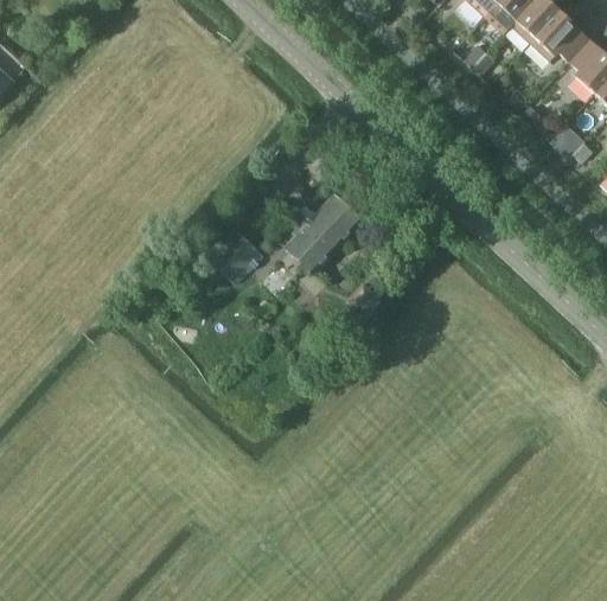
[(466,0),(483,16),(493,4),(493,5),(498,0),(466,0)]
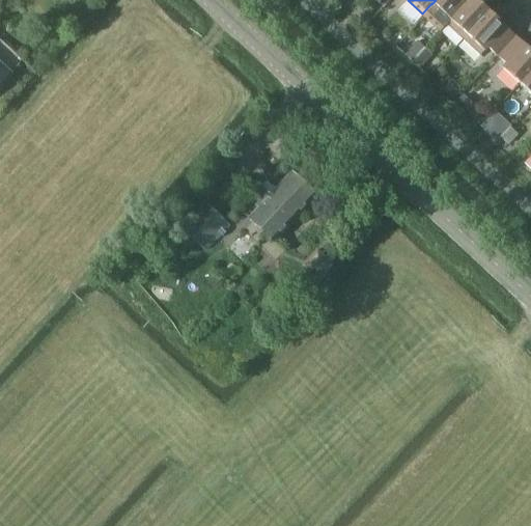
[(448,20),(466,0),(436,0),(431,4),(448,20)]
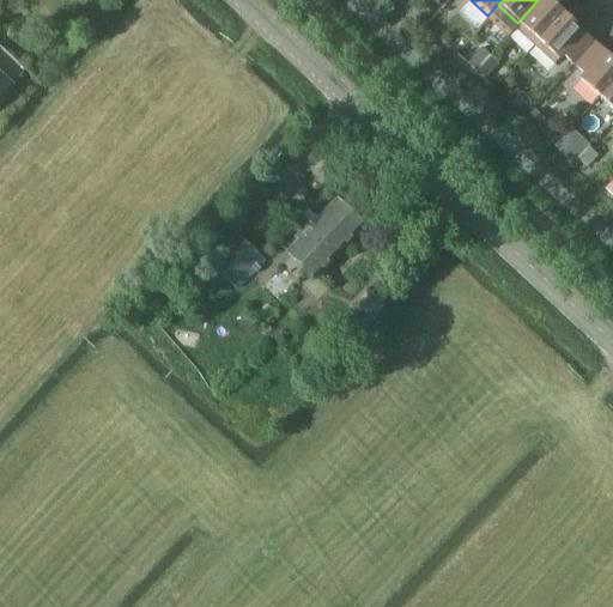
[(536,40),(565,8),(556,0),(538,0),(517,23),(536,40)]
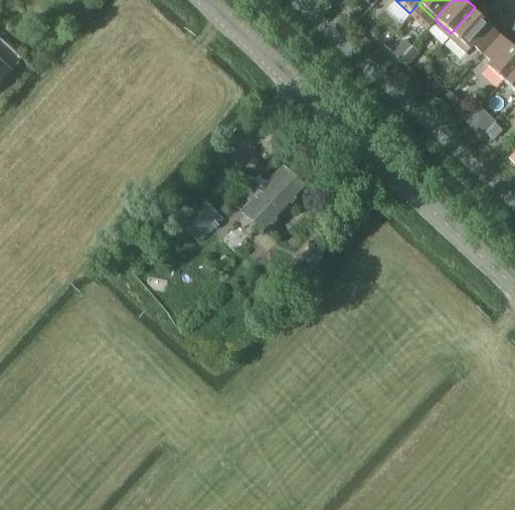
[(483,50),(501,31),(475,7),(451,33),(467,48),(474,41),(483,50)]
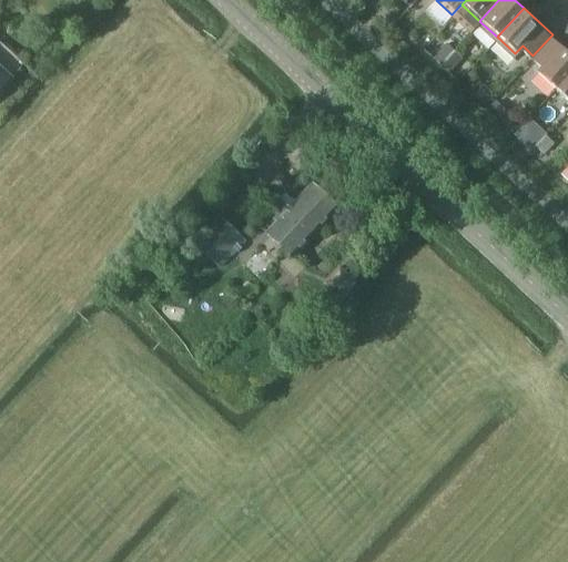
[(557,85),(567,73),(567,40),(566,39),(561,42),(553,34),(533,55),(541,63),(538,68),(557,85)]
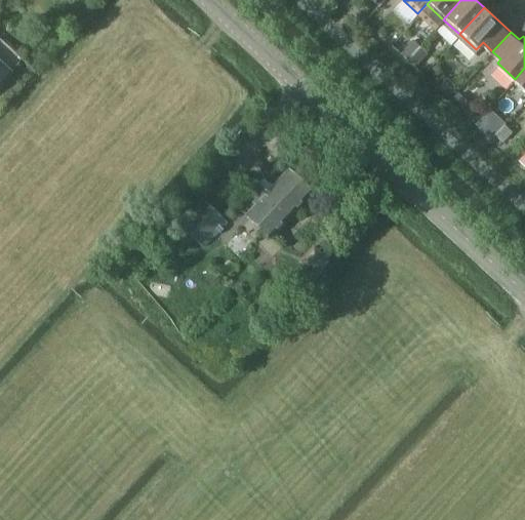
[(413,37),(404,47),(411,53),(420,44),(413,37)]
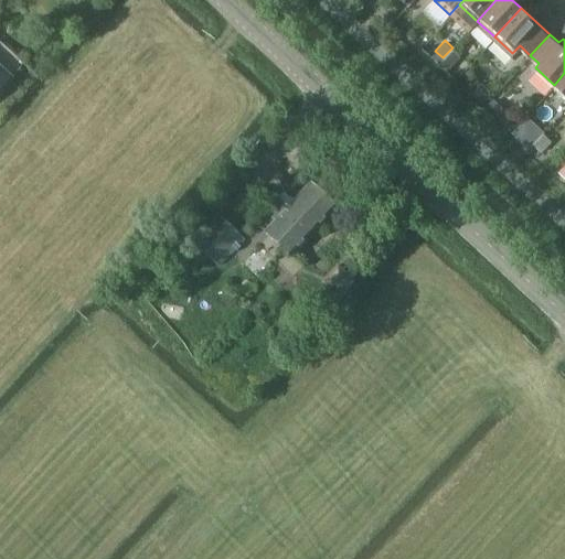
[(450,65),(460,54),(452,47),(443,57),(450,65)]
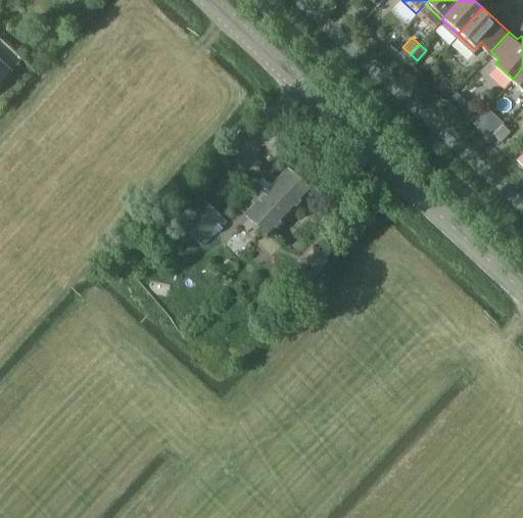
[(0,78),(10,67),(0,57),(0,78)]
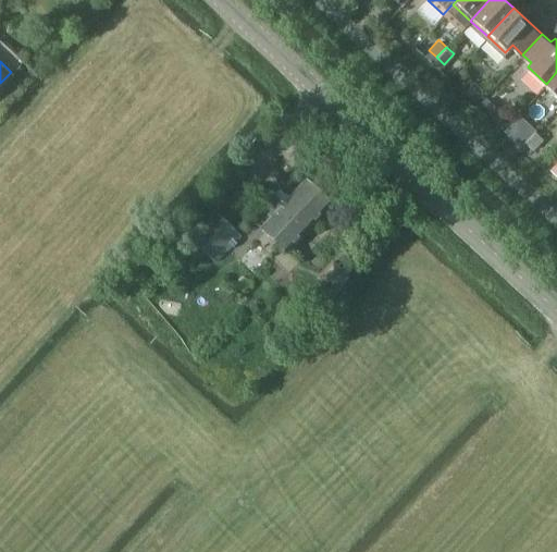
[(556,93),(556,72),(546,84),(556,93)]
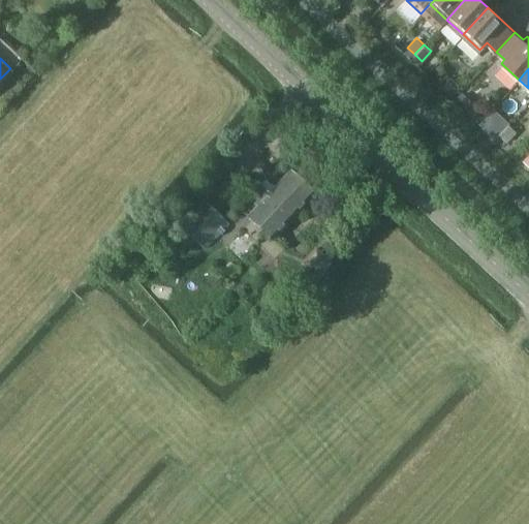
[(501,116),(492,126),(500,132),(509,123),(501,116)]
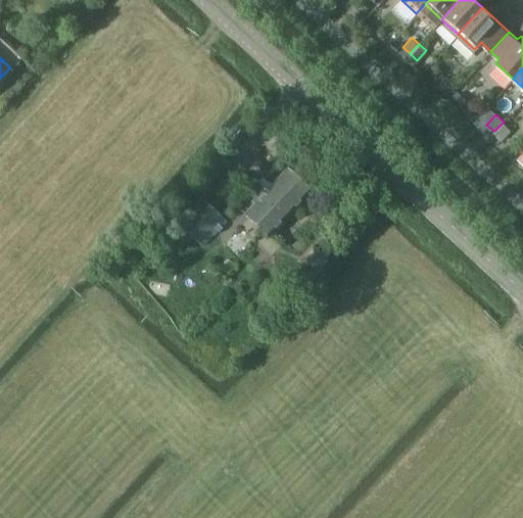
[(501,137),(510,128),(504,122),(494,131),(501,137)]
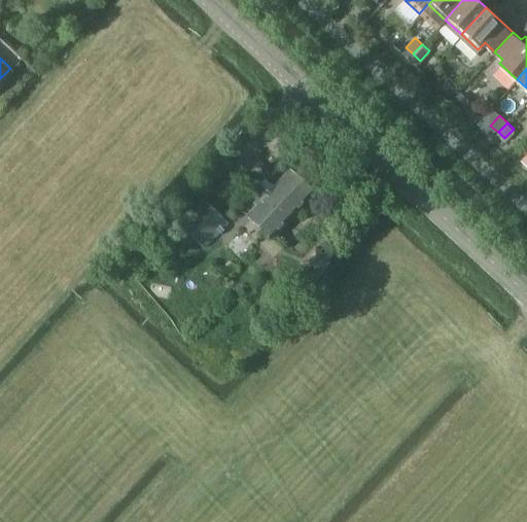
[(273,235),(315,190),(291,168),(272,189),(260,179),(249,192),(257,199),(255,201),(258,204),(249,213),(273,235)]
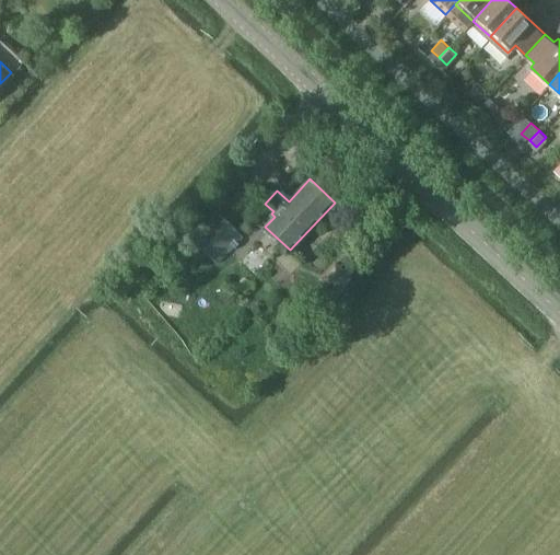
[(213,207),(189,234),(213,257),(237,230),(213,207)]
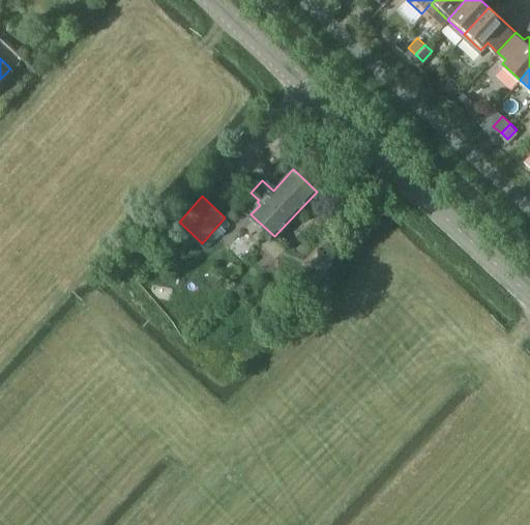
[(317,243),(301,260),(318,275),(333,259),(317,243)]
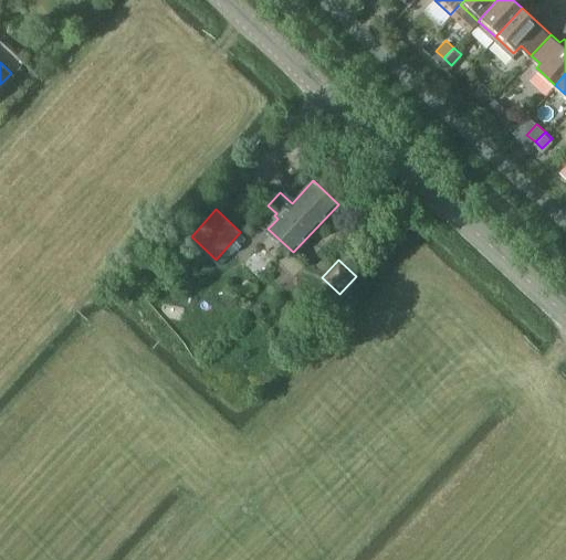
All buildings are outlined.
